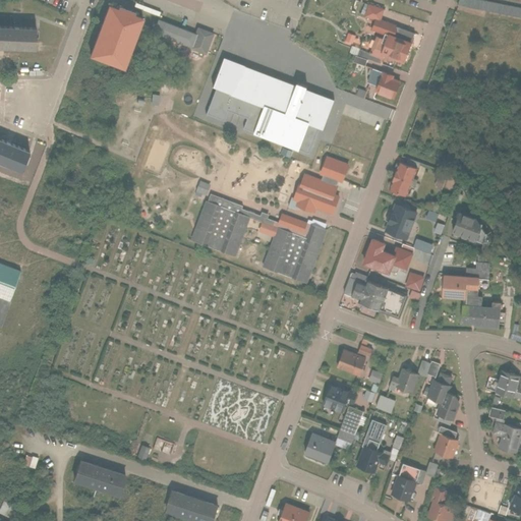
[(461,0),(460,4),(485,9),(496,11),(520,15),(520,5),(490,0),(461,0)]
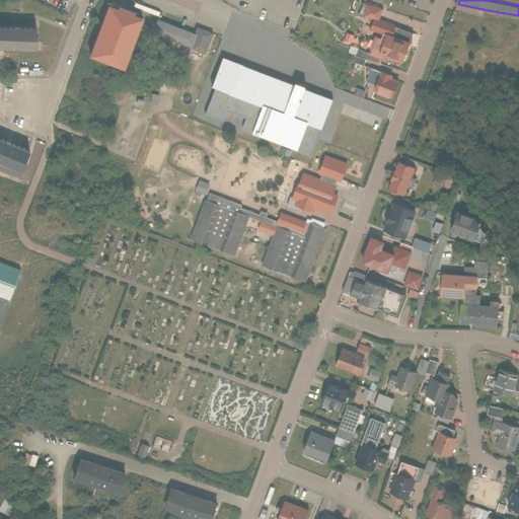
[(384,11),(369,5),(363,19),(370,22),(367,31),(380,36),(373,55),(402,67),(416,34),(380,21),(384,11)]
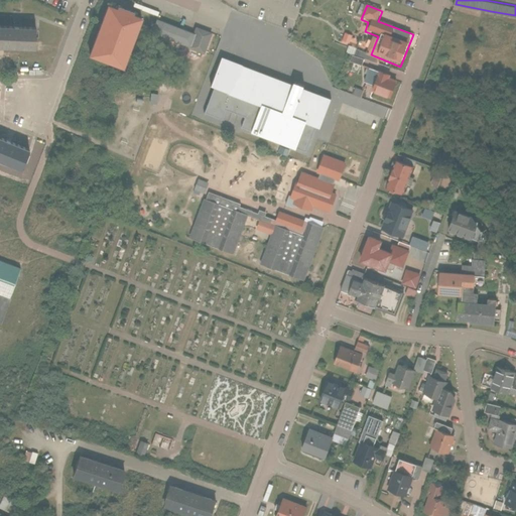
[(120,9),(113,6),(92,57),(125,71),(145,19),(136,15),(137,13),(121,7),(120,9)]
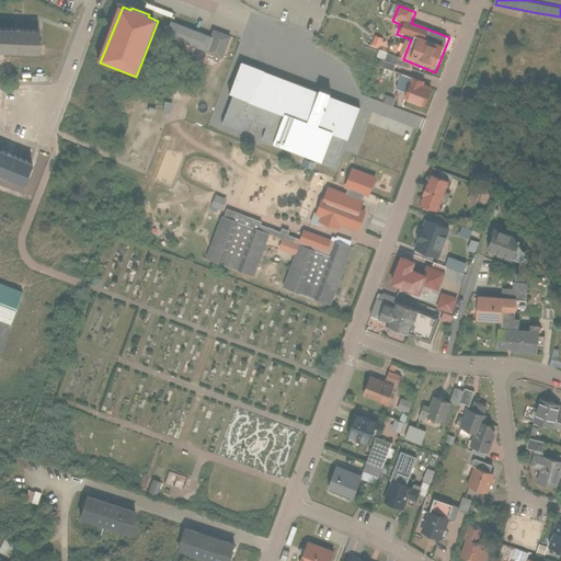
[(172,22),(167,37),(222,59),(231,37),(215,31),(213,37),(172,22)]
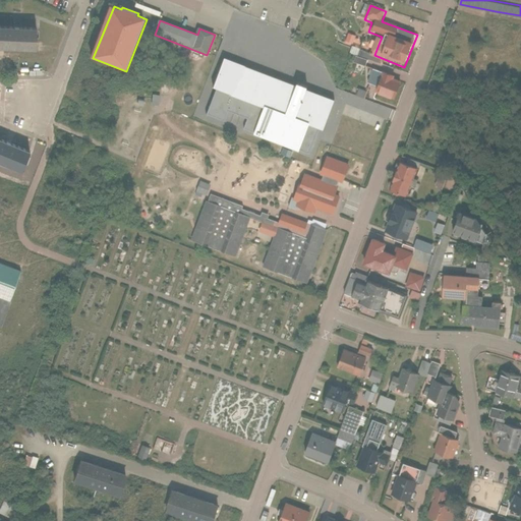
[(17,27),(0,26),(0,49),(39,51),(40,29),(17,27)]
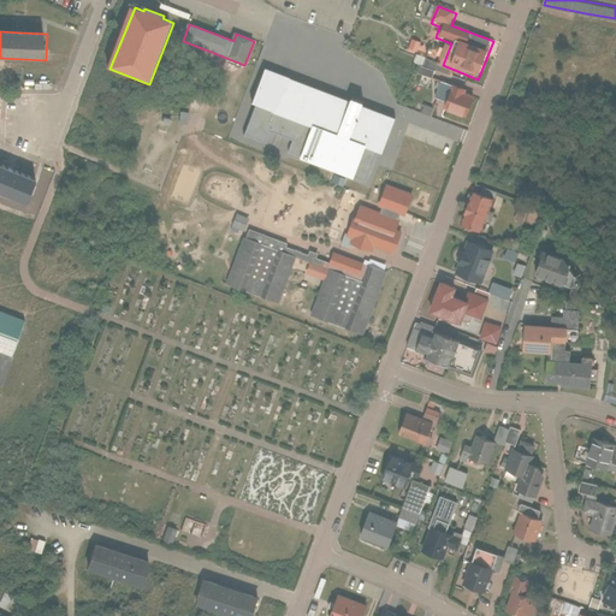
[(413,39),(410,49),(420,51),(422,40),(413,39)]
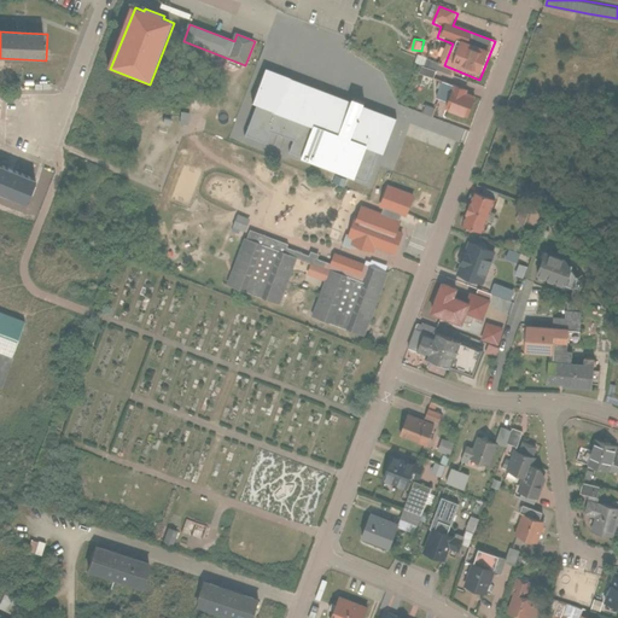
[(386,152),(398,118),(367,106),(368,103),(359,99),(356,98),(354,101),(267,69),(255,103),(258,104),(246,133),(267,140),(270,130),(296,139),(291,151),(369,181),(380,150),(386,152)]
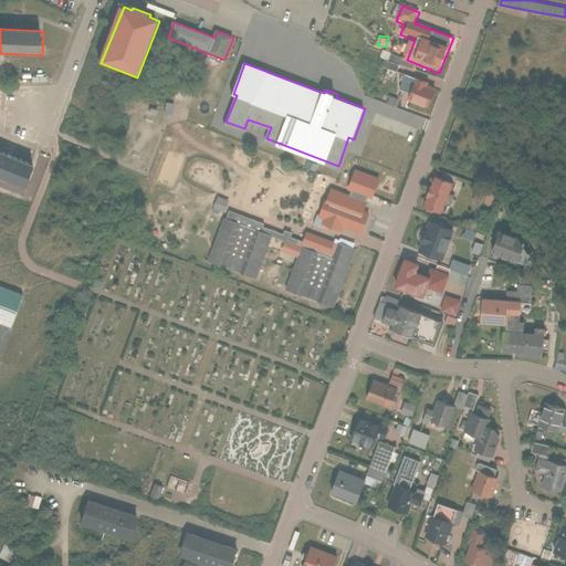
[(433,107),(440,90),(428,85),(429,83),(405,74),(400,88),(406,91),(404,97),(433,107)]
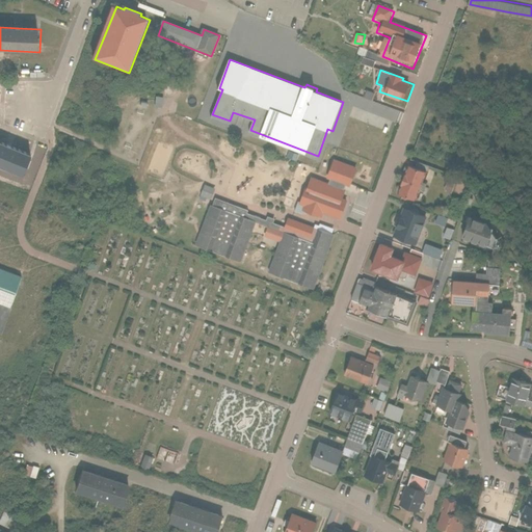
[(368,89),(366,96),(374,99),(376,92),(368,89)]
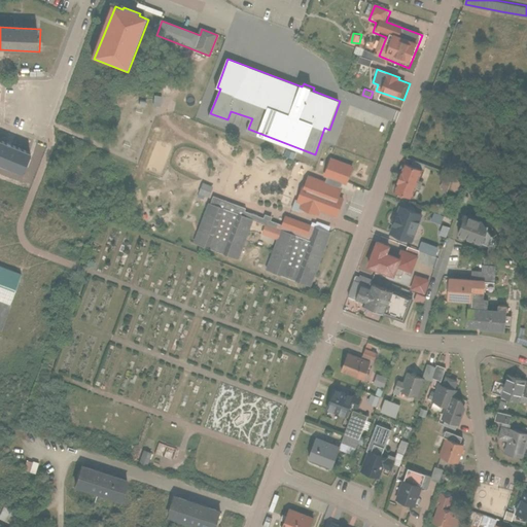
[(10,145),(0,141),(0,164),(24,173),(31,153),(10,145)]
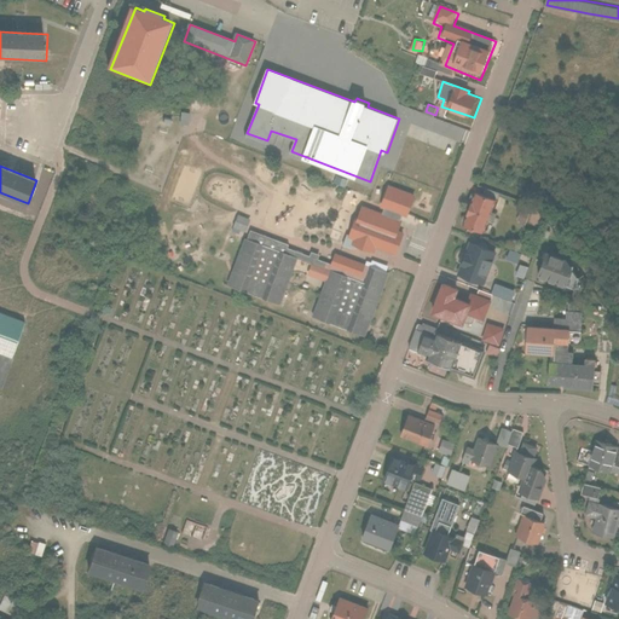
[(415,195),(392,186),(386,204),(409,213),(415,195)]
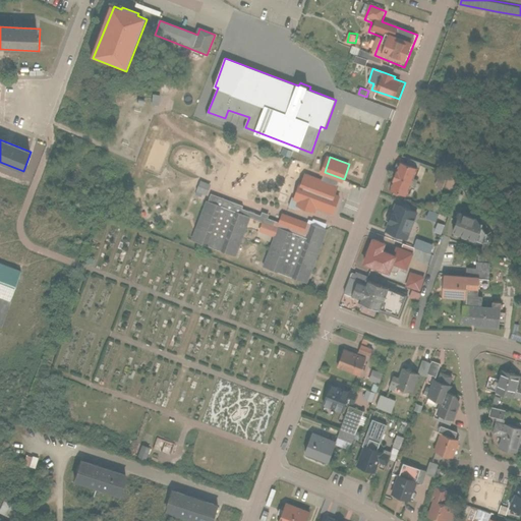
[(419,168),(402,162),(399,171),(396,179),(392,189),(409,195),(419,168)]
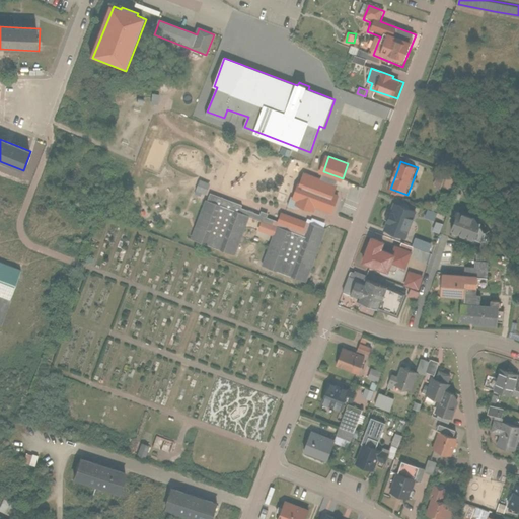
[(310,206),(332,214),(341,196),(337,194),(339,188),(306,174),(297,199),(301,200),(299,205),(309,209),(310,206)]
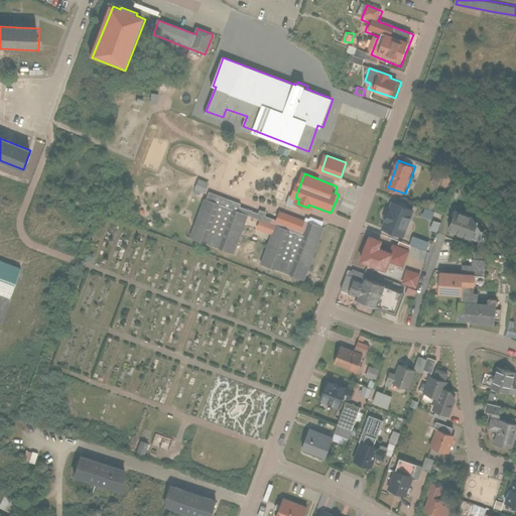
[(434,174),(432,185),(449,187),(450,175),(434,174)]
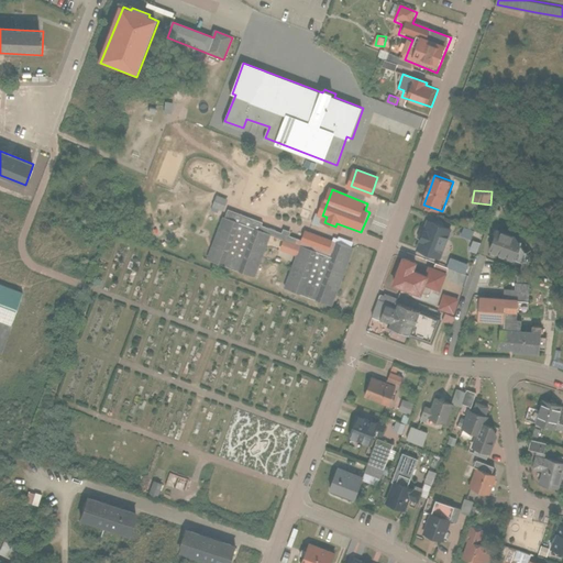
[(218,195),(213,206),(225,210),(229,198),(218,195)]
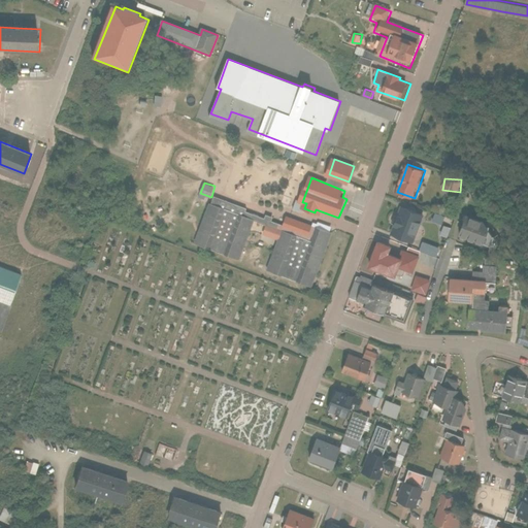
[(242,262),(256,226),(282,235),(267,271),(314,289),(333,237),(287,220),(285,227),(271,222),(273,219),(266,216),(264,220),(245,213),(246,210),(217,199),(213,207),(209,205),(195,243),(242,262)]
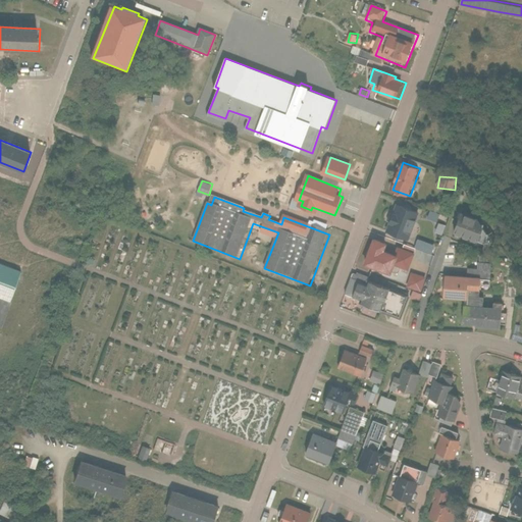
[(422,213),(398,204),(386,231),(411,241),(422,213)]
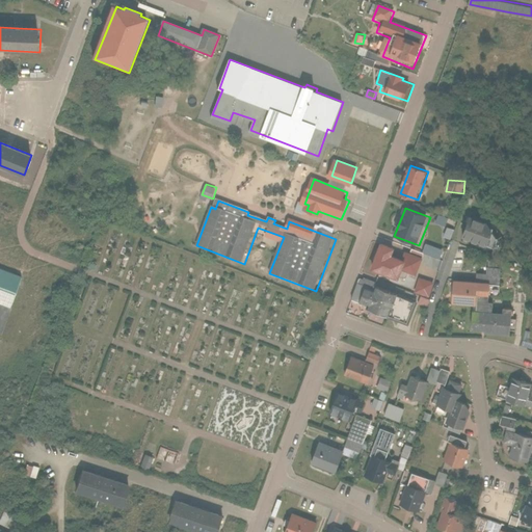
[(437,221),(447,224),(449,217),(440,214),(437,221)]
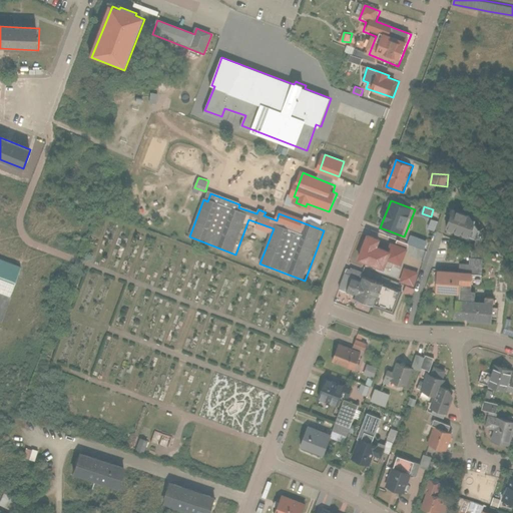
[(472,214),(455,208),(447,229),(470,237),(480,237),(483,230),(472,214)]
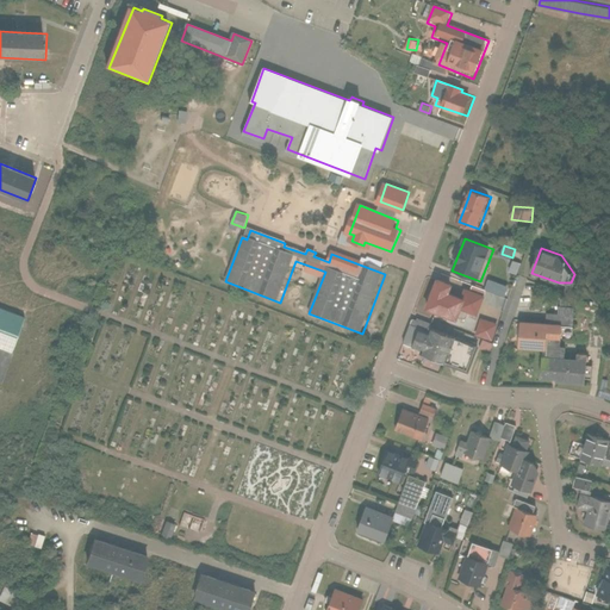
[(522,262),(515,260),(511,272),(518,274),(522,262)]
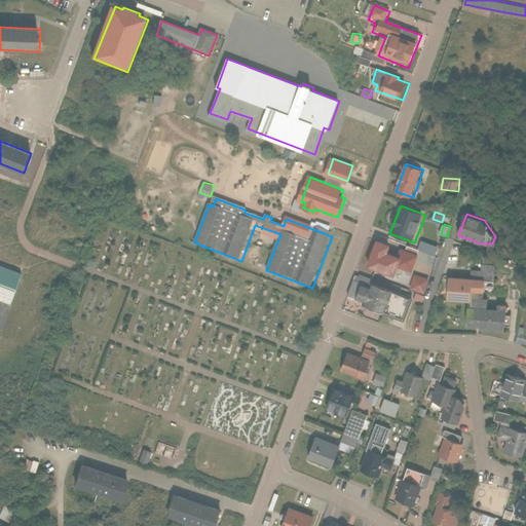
[(436,255),(440,246),(422,239),(419,249),(436,255)]
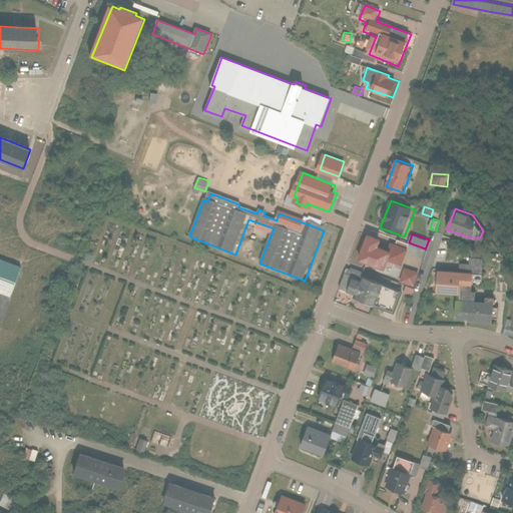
[(405,266),(411,249),(371,234),(361,259),(388,269),(391,261),(405,266)]
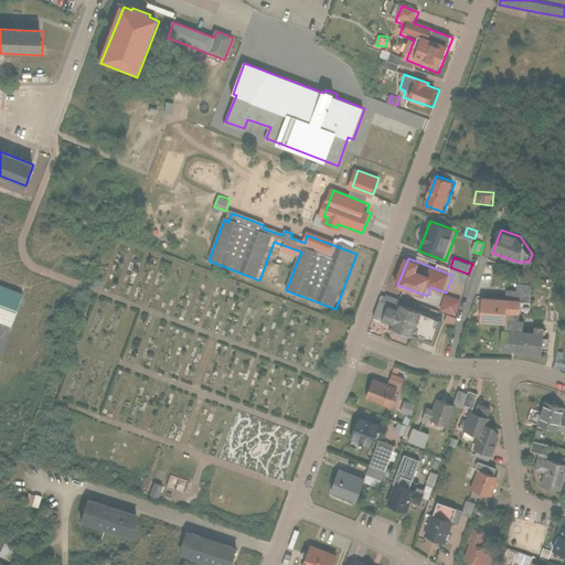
[(508,298),(533,299),(533,283),(519,283),(519,289),(508,289),(508,298)]
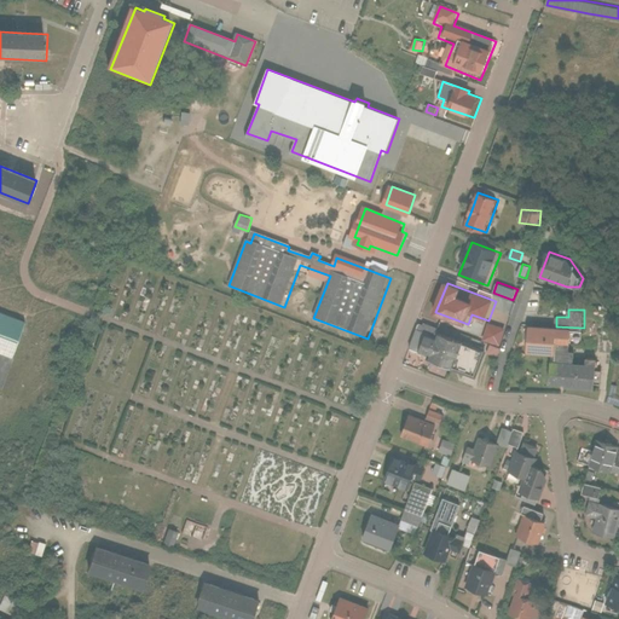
[(0,383),(23,323),(0,313),(0,383)]
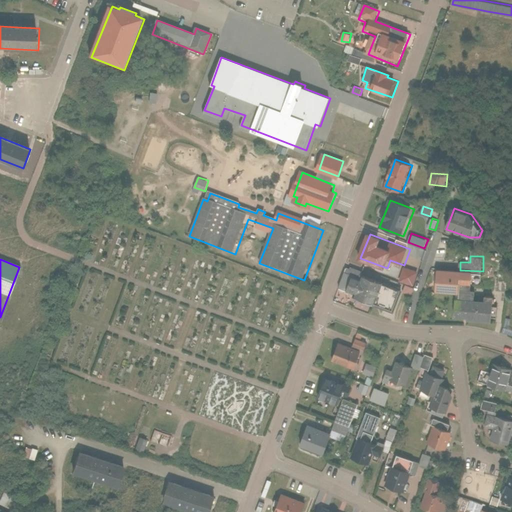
[(384,282),(349,268),(342,287),(355,292),(352,298),(375,307),(384,282)]
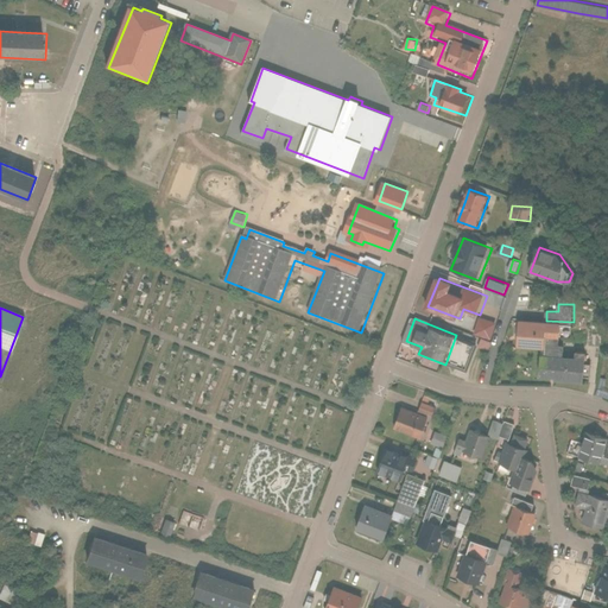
[(498,324),(482,320),(476,336),(493,341),(498,324)]
